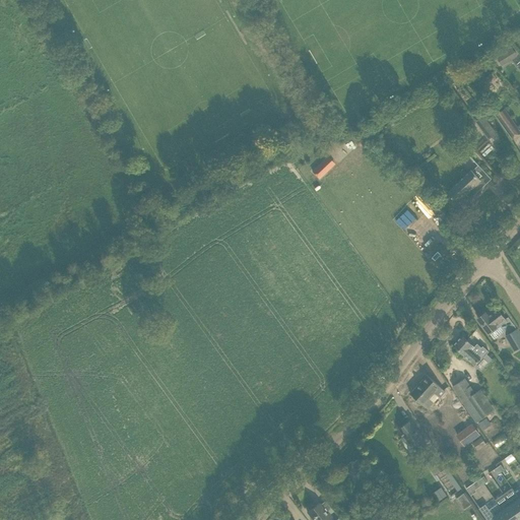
[(467,78),(461,81),(464,86),(470,82),(467,78)]
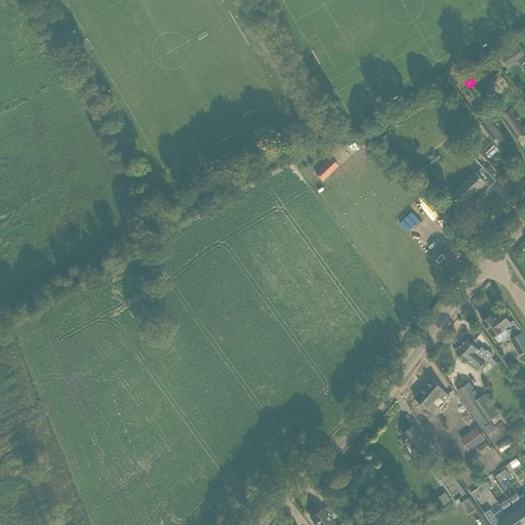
[(524,133),(524,132),(519,124),(518,125),(508,112),(500,117),(517,139),(524,133)]
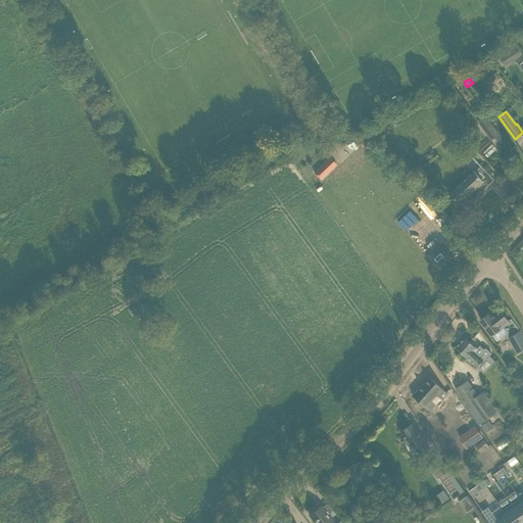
[(498,135),(491,126),(485,116),(478,123),(491,141),(498,135)]
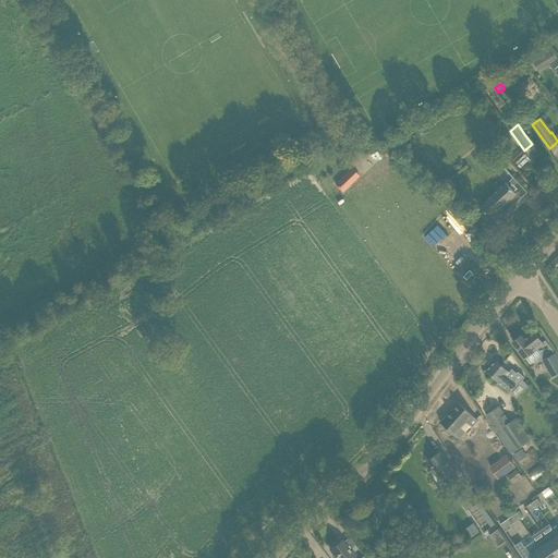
[(350,169),(335,183),(341,192),(358,177),(350,169)]
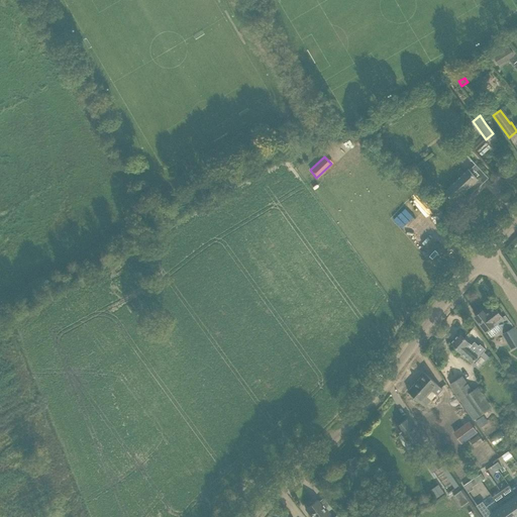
[(444,191),(447,194),(454,202),(463,194),(468,198),(489,178),(476,165),(469,170),(444,191)]
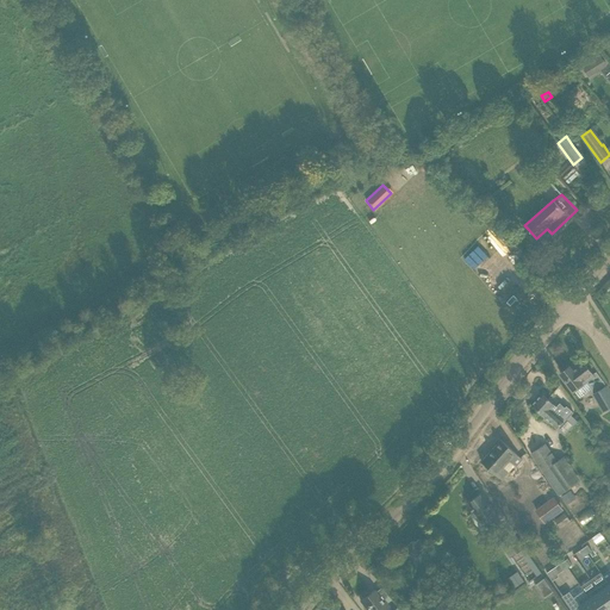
[(573,390),(579,398),(590,390),(603,411),(609,406),(609,388),(608,385),(604,387),(601,383),(603,381),(596,372),(592,375),(583,362),(572,371),(570,367),(561,374),(573,390)]
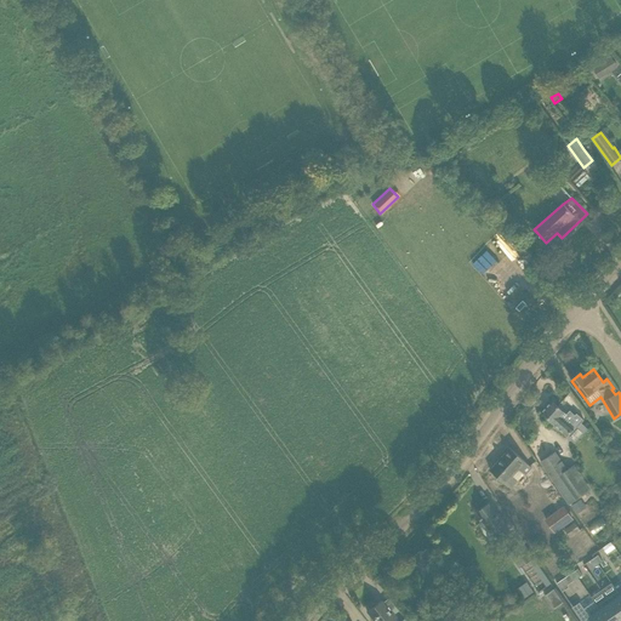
[(552,402),(541,412),(554,425),(554,427),(558,431),(560,429),(568,437),(584,420),(576,414),(575,415),(570,410),(567,415),(552,402)]
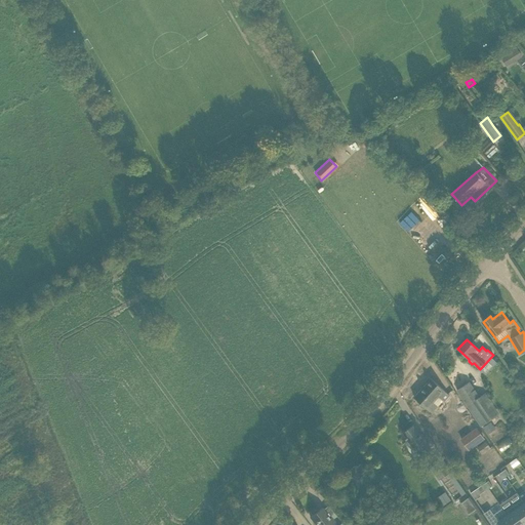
[(433,402),(438,397),(443,402),(449,396),(444,391),(431,378),(414,397),(427,409),(428,409),(432,412),(437,406),(433,402)]
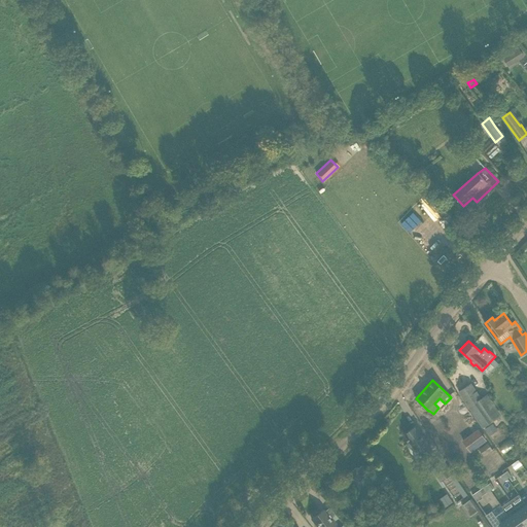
[(458,392),(483,428),(499,417),(485,396),(481,399),(470,384),(458,392)]
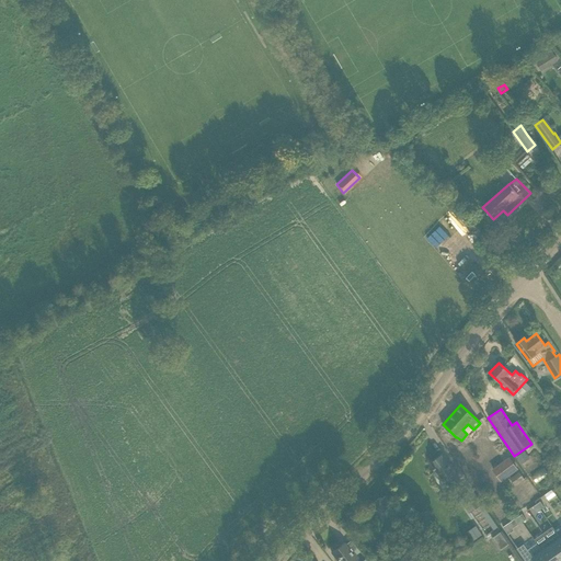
[(529,458),(524,451),(516,457),(521,464),(529,458)]
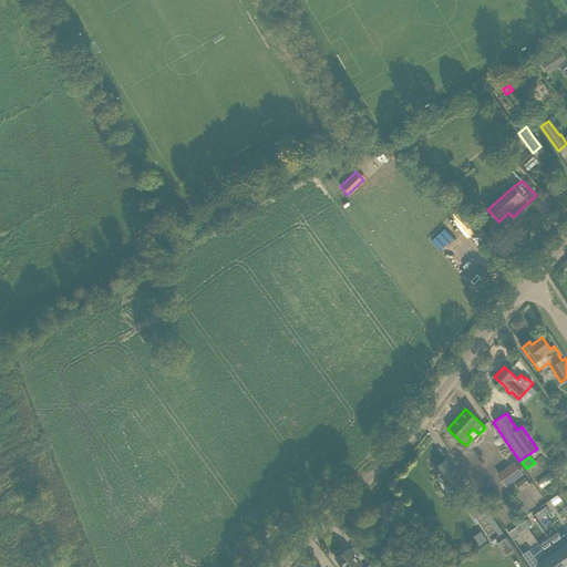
[(439,475),(440,474),(447,484),(450,482),(457,494),(466,487),(457,476),(459,476),(453,470),(447,461),(436,468),(440,473),(439,474),(439,475)]
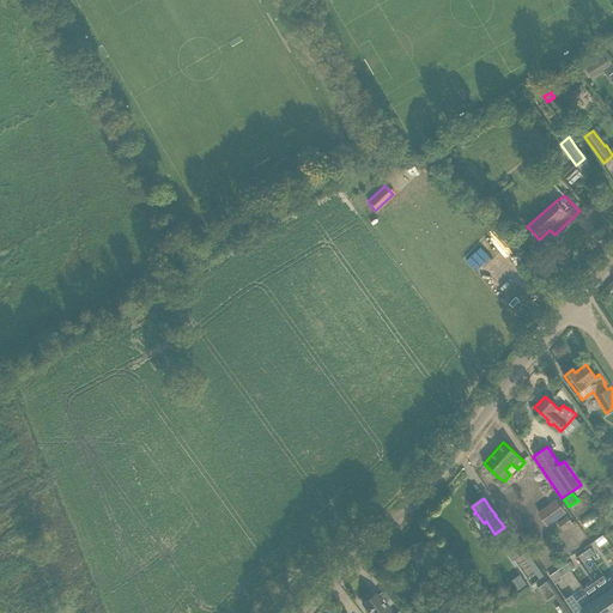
[(539,514),(547,526),(564,513),(556,501),(539,514)]
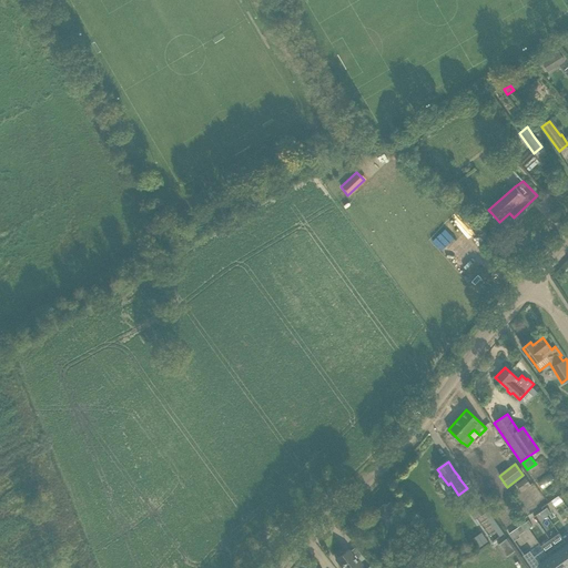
[(525,478),(516,484),(520,492),(530,485),(525,478)]
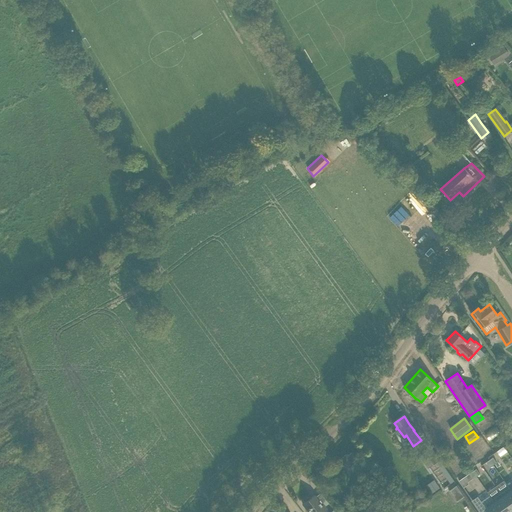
[(426,452),(434,464),(440,460),(432,448),(426,452)]
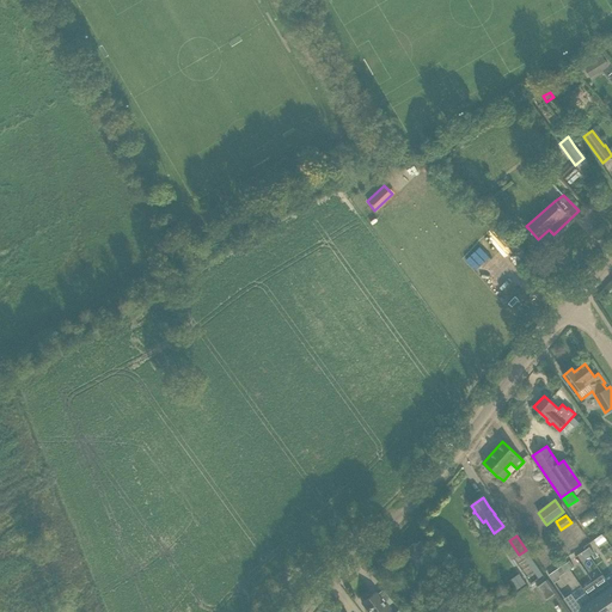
[(416,567),(424,576),(441,562),(433,552),(430,554),(420,540),(414,545),(412,543),(401,554),(414,569),(416,567)]
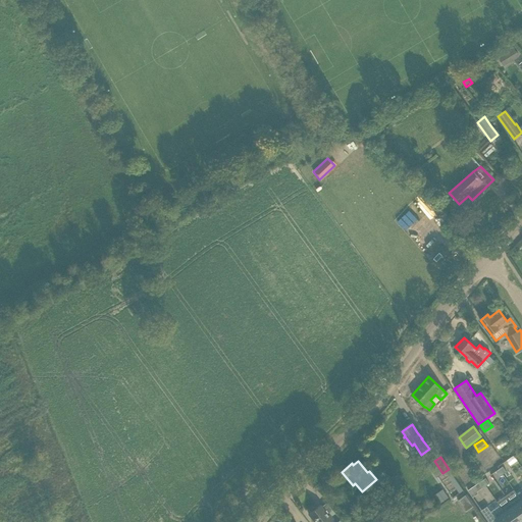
[(441,489),(434,494),(440,503),(448,498),(441,489)]
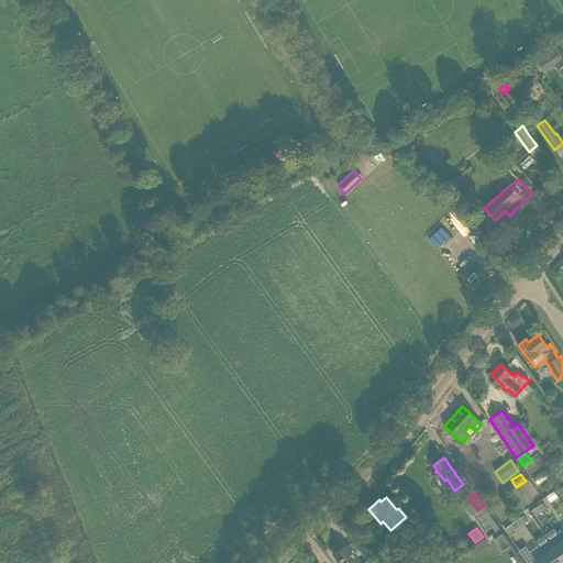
[(501,534),(494,540),(501,551),(510,545),(501,534)]
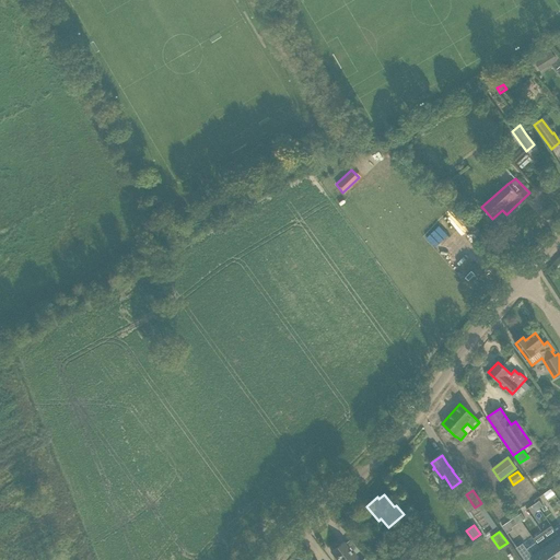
[(559,538),(557,533),(547,539),(559,558),(559,538)]
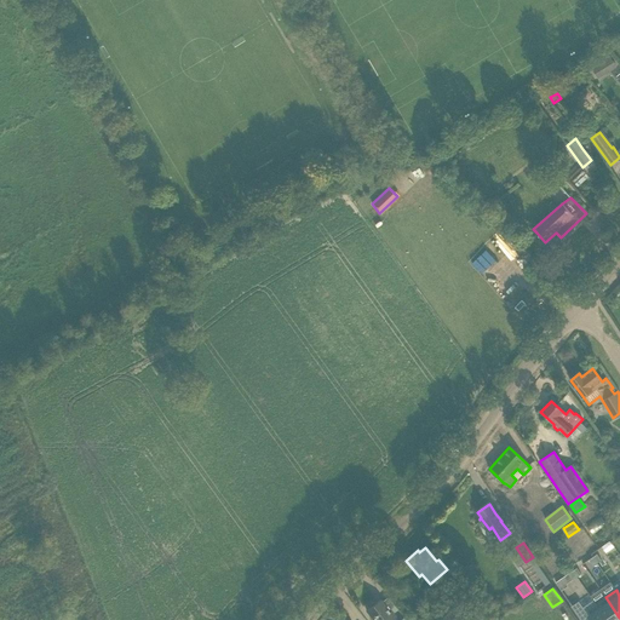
[(414,608),(406,597),(399,603),(407,614),(414,608)]
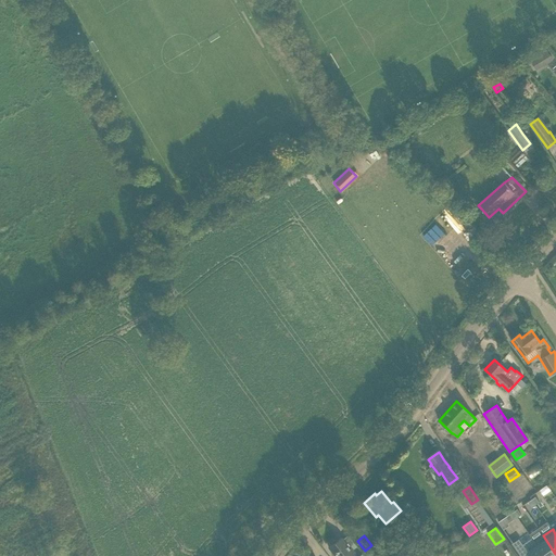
[(555,555),(555,554),(543,535),(534,542),(543,555),(555,555)]
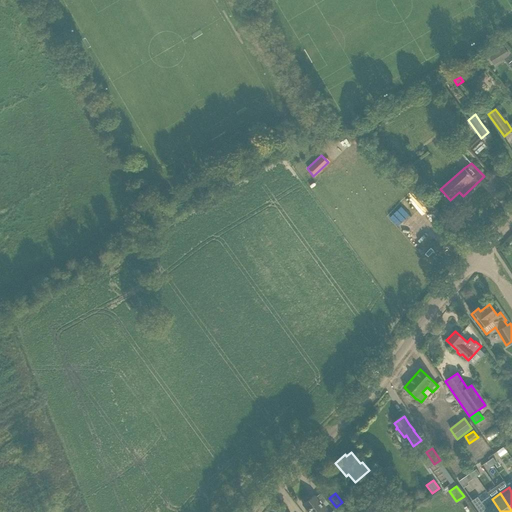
[(330,511),(327,511),(322,504),(321,506),(313,495),(310,498),(307,498),(306,499),(305,501),(302,504),(306,510),(305,511),(332,511),(330,511)]
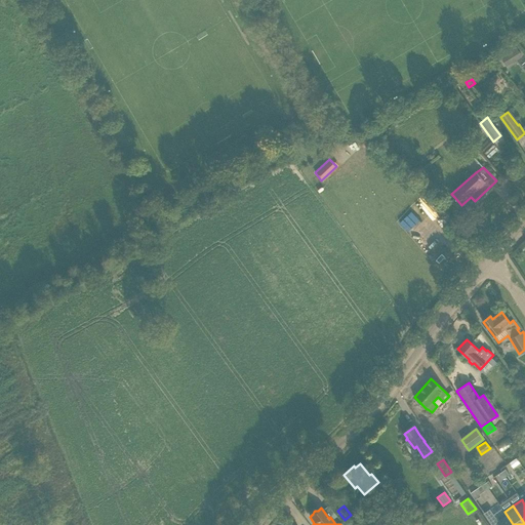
[(513,524),(505,512),(503,512),(507,516),(498,522),(499,524),(513,524)]
